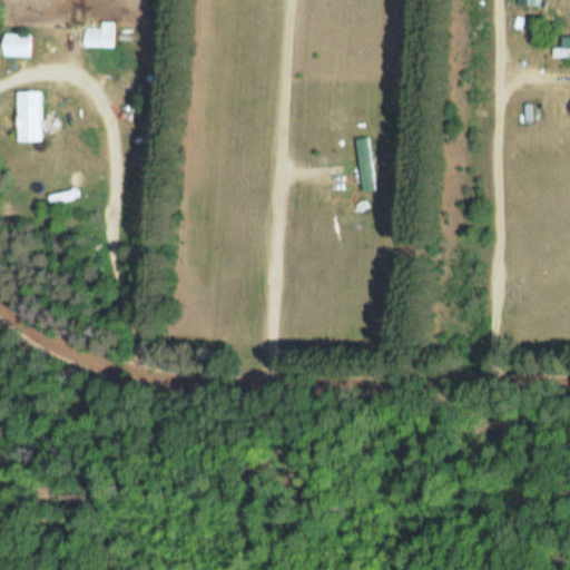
[(99,27),(82,27),(82,47),(114,47),(114,22),(99,22),(99,27)]
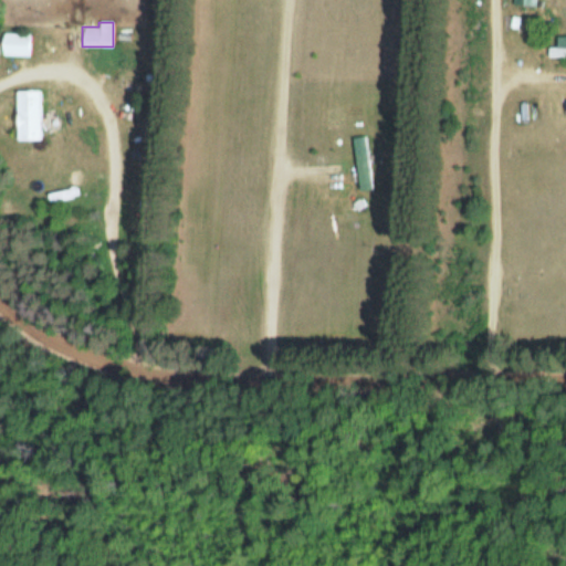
[(30,33),(1,33),(1,56),(30,56),(30,33)]
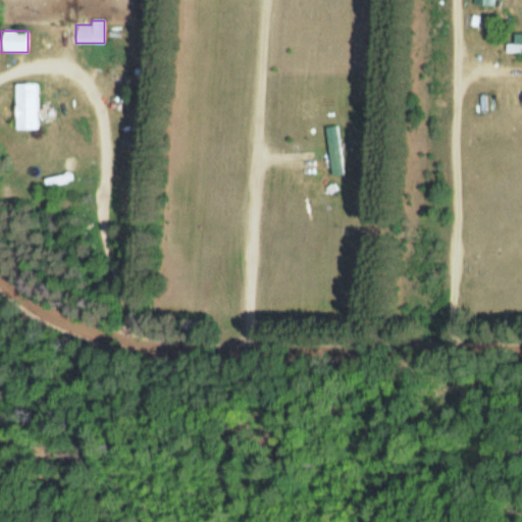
[(521,43),(505,44),(505,52),(521,52),(521,43)]
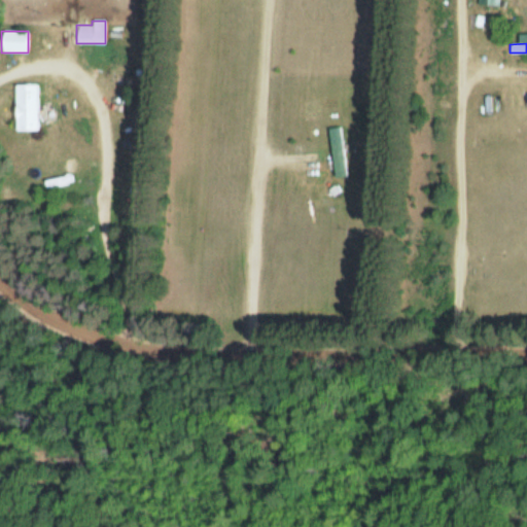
[(14,84),(14,131),(39,131),(38,84),(14,84)]
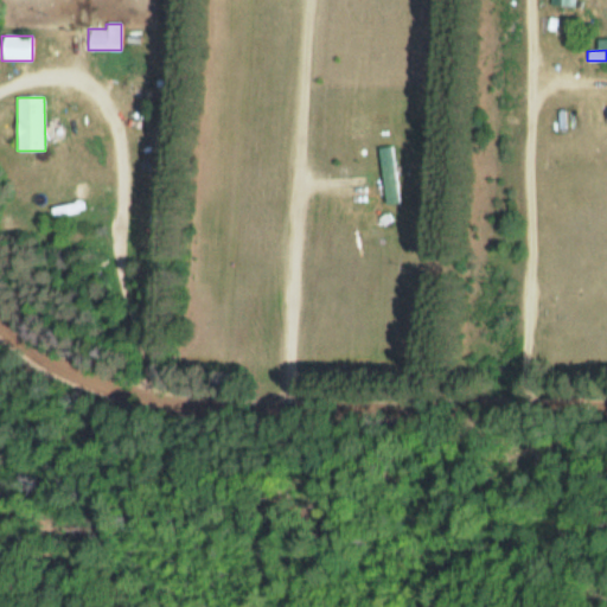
[(401,203),(394,145),(377,147),(384,205),(401,203)]
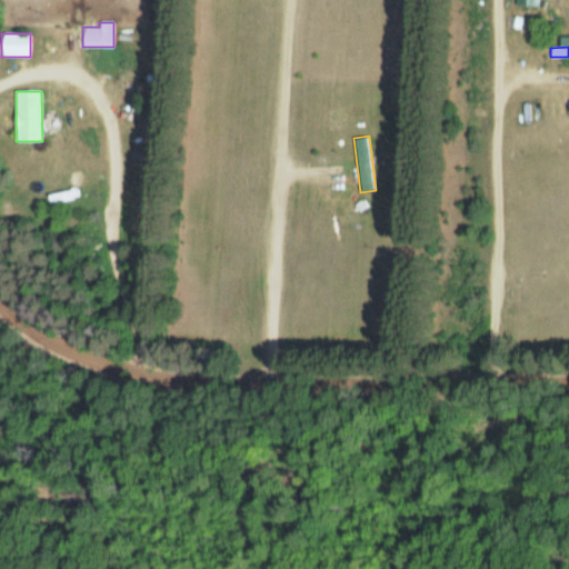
All buildings are outlined.
